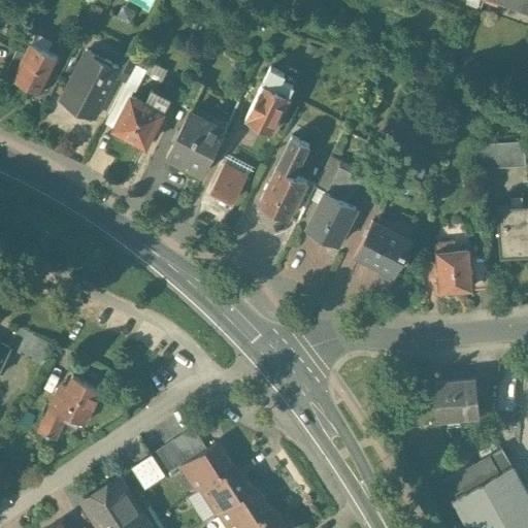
[(527,0),(486,0),(527,14),(527,0)]
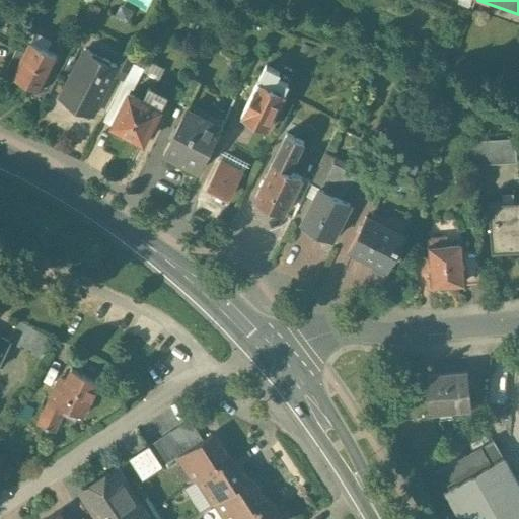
[(96,38),(90,48),(115,61),(121,52),(96,38)]
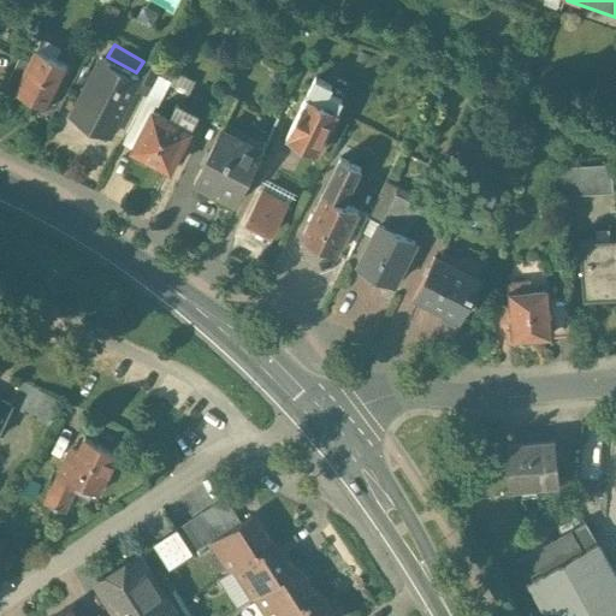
[(67,66),(36,51),(30,64),(17,89),(17,90),(19,92),(22,95),(28,98),(31,98),(47,106),(67,66)]
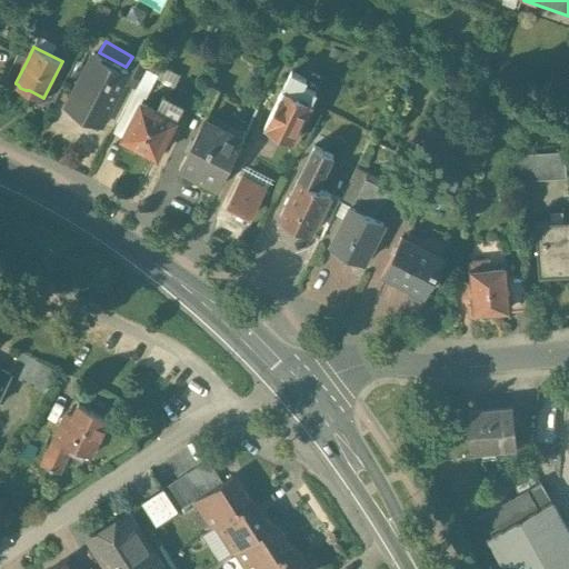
[(93,52),(66,108),(101,126),(129,70),(93,52)]
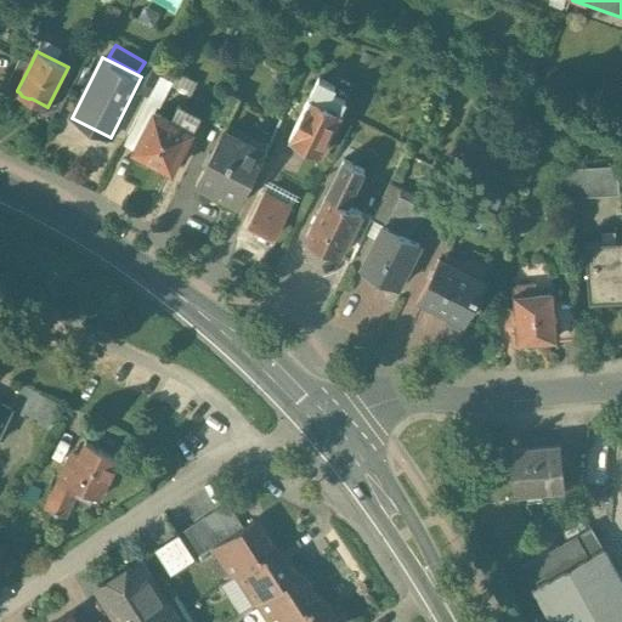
[(20,58),(6,85),(17,90),(30,64),(20,58)]
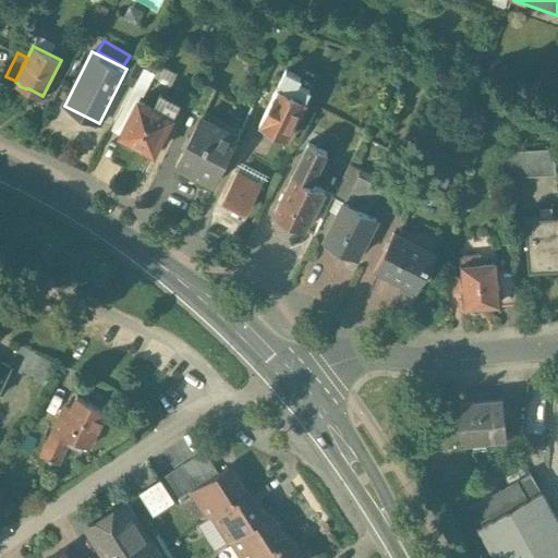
[(146,59),(136,53),(121,83),(132,87),(146,59)]
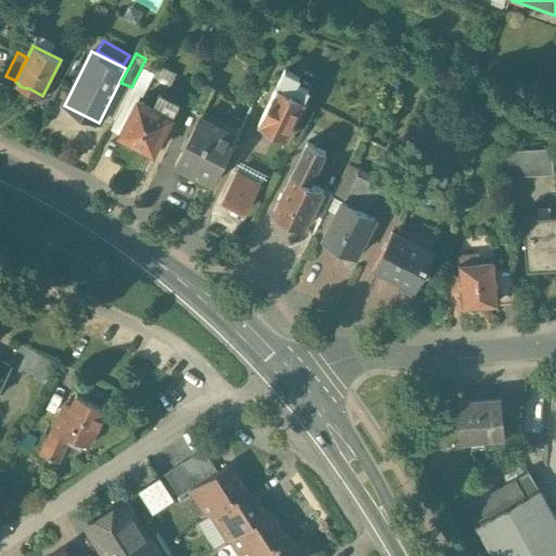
[(152,75),(141,68),(131,87),(142,93),(152,75)]
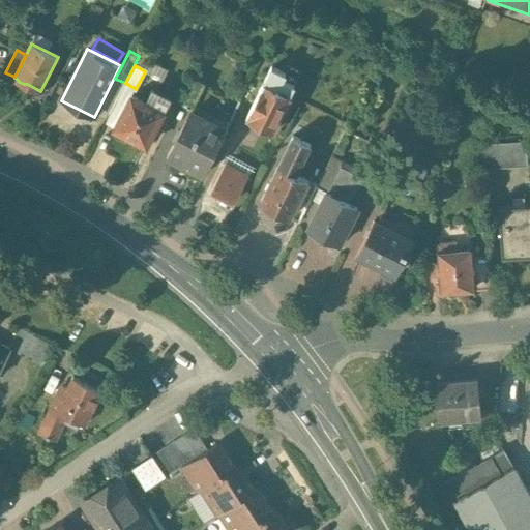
[(296,79),(271,66),(246,117),(273,130),(291,94),(289,94),(296,79)]
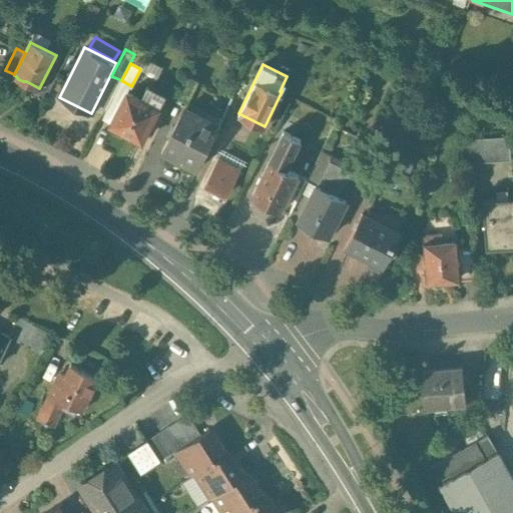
[(194,84),(184,79),(173,101),(183,106),(194,84)]
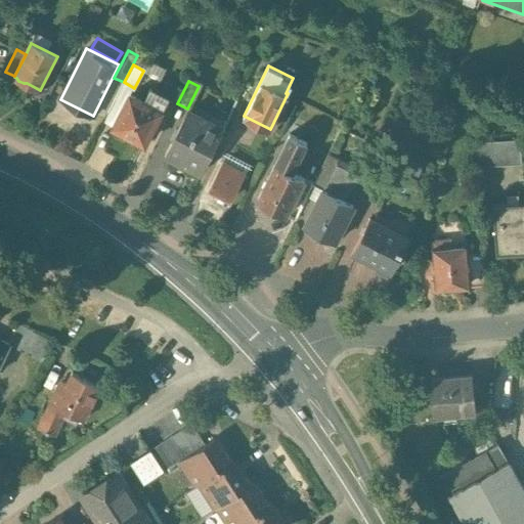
[(144,100),(130,93),(113,127),(115,128),(113,131),(126,138),(128,134),(144,142),(168,95),(151,87),(144,100)]
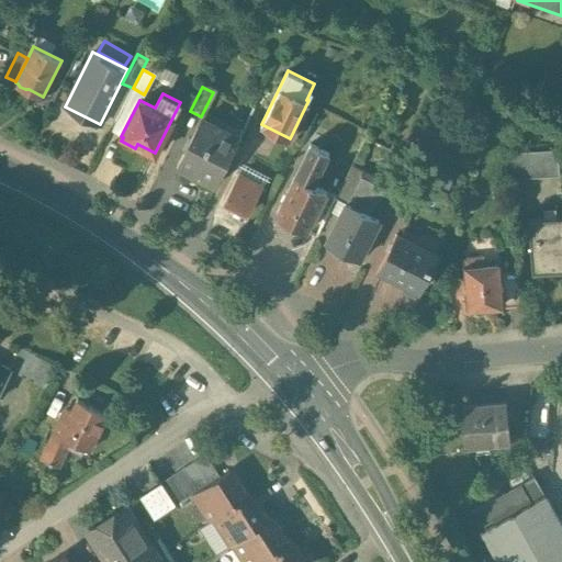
[(240,136),(201,116),(177,165),(216,184),(240,136)]
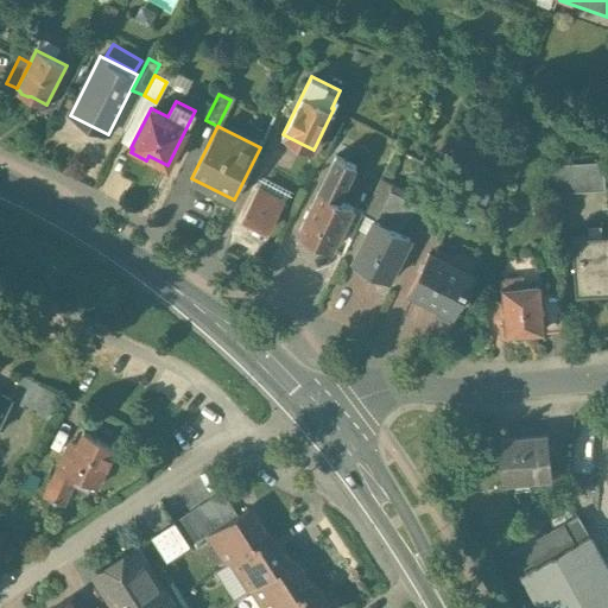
[(336,154),(327,176),(298,233),(333,249),(354,207),(340,200),(356,164),(336,154)]
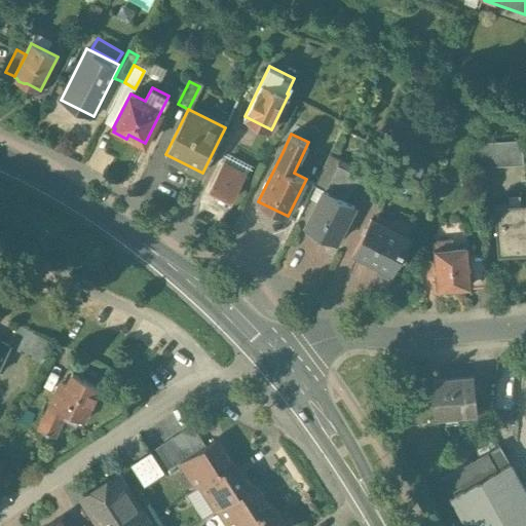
[(524,164),(523,139),(482,141),(483,166),(524,164)]
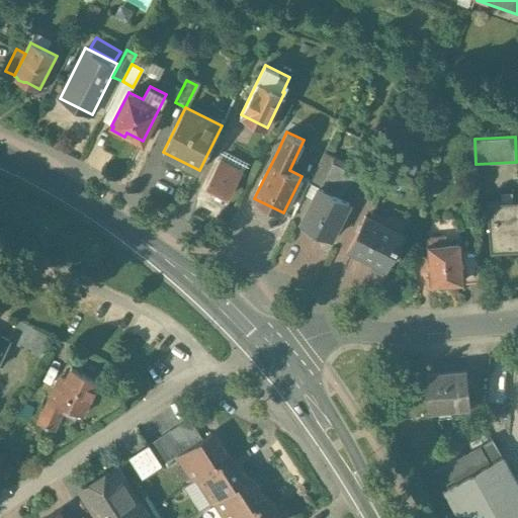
[(242,172),(220,160),(207,183),(231,195),(242,172)]
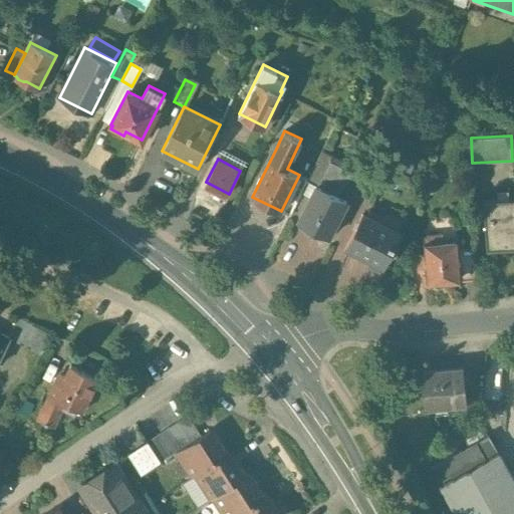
[(330,161),(317,185),(316,185),(298,221),(311,227),(309,231),(326,239),(347,199),(337,195),(349,171),(330,161)]
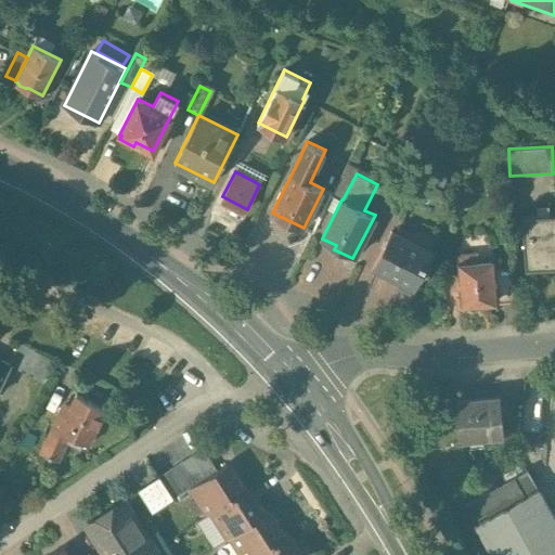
[(323,189),(304,228),(312,232),(332,193),(323,189)]
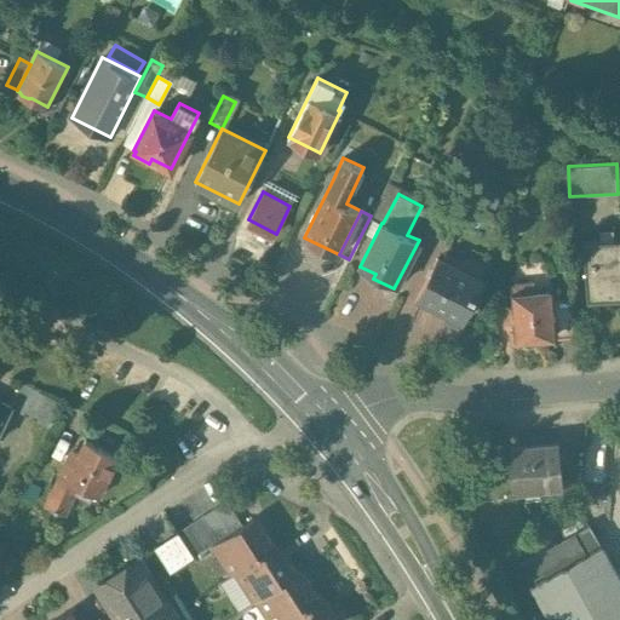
[(619,236),(583,239),(585,300),(619,298),(619,236)]
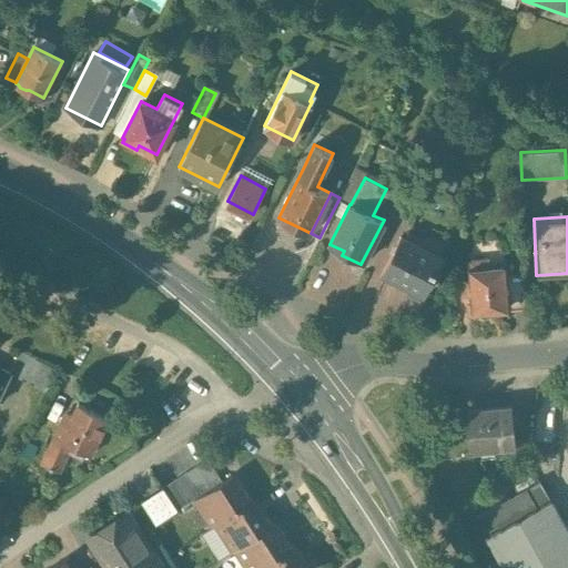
[(443,255),(401,235),(383,271),(425,292),(443,255)]
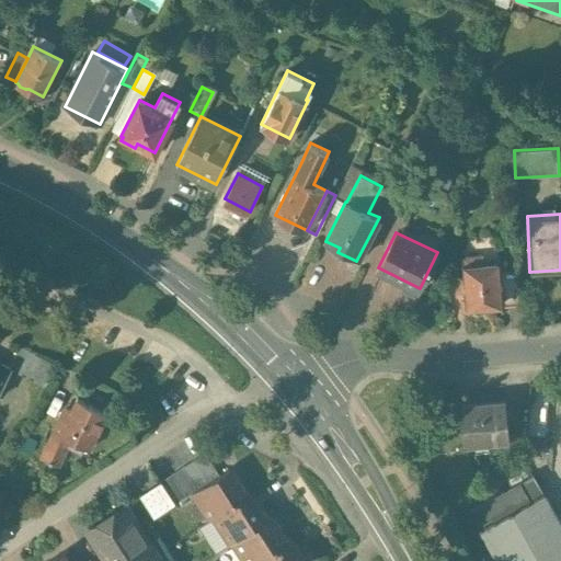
[(482,254),(464,256),(466,298),(462,298),(464,310),(476,309),(474,305),(502,302),(500,272),(499,263),(483,264),(482,254)]
